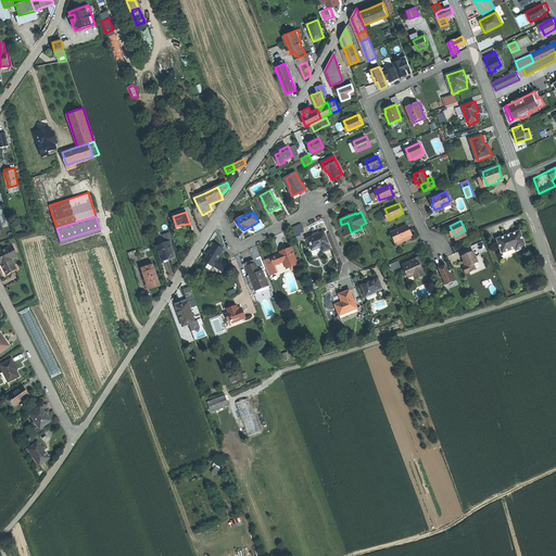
[(408,225),(393,232),(397,242),(399,242),(413,235),(411,230),(408,225)]
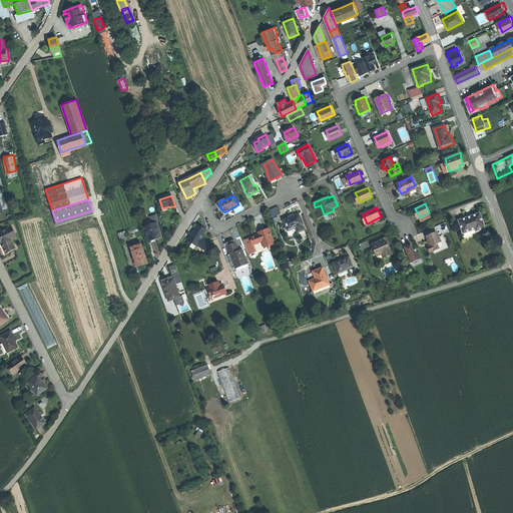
[(429,212),(420,217),(421,220),(431,215),(429,212)]
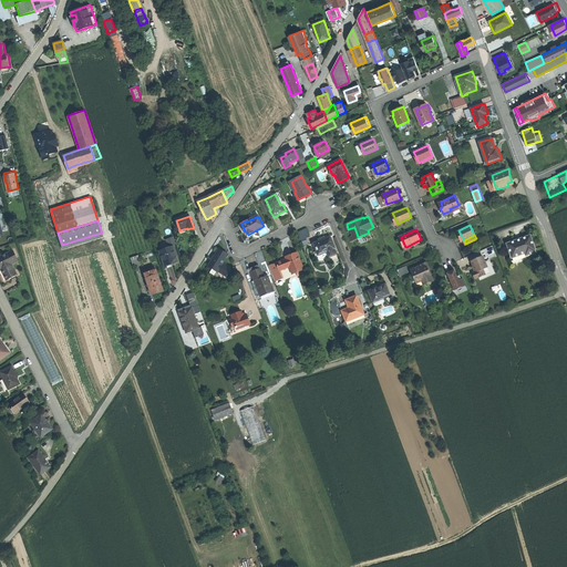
[(515,240),(507,244),(512,258),(526,253),(526,255),(536,251),(535,249),(536,249),(534,241),(532,235),(525,237),(524,238),(517,241),(515,240)]
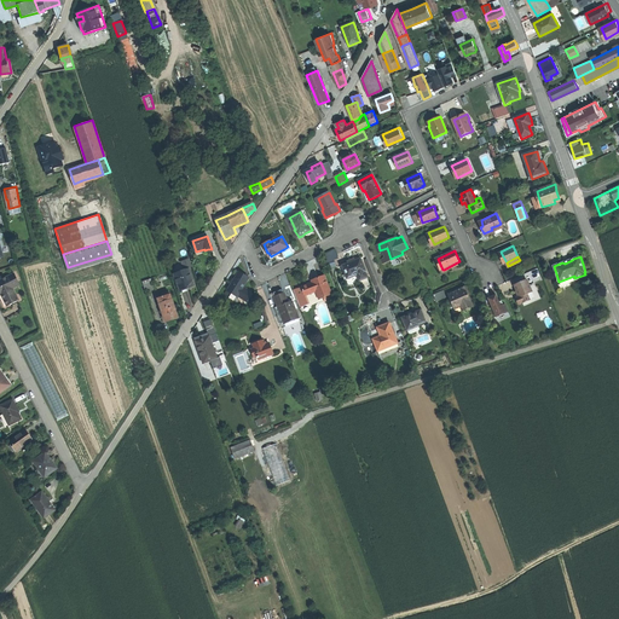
[(351,264),(343,267),(348,279),(358,276),(360,282),(365,281),(363,273),(364,272),(359,260),(351,264)]
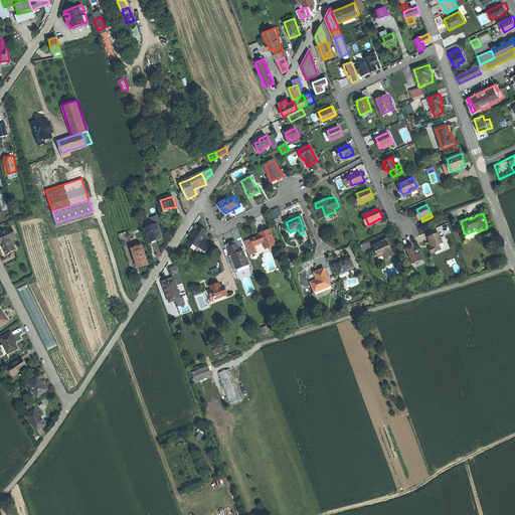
[(152,226),(146,228),(150,241),(156,239),(162,236),(158,223),(154,225),(154,223),(151,224),(152,226)]
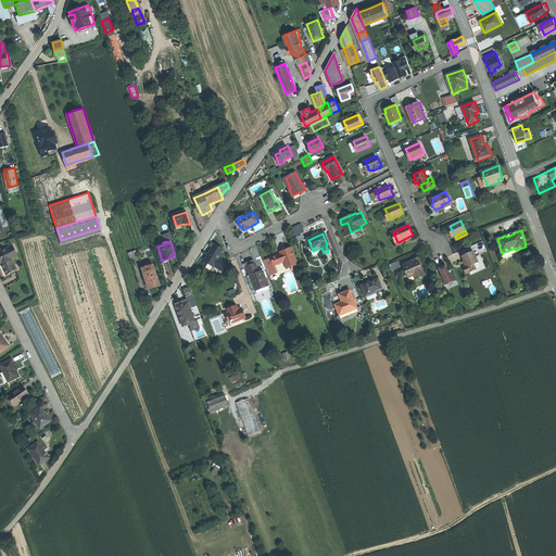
[(477,254),(488,250),(483,241),(474,245),(477,254)]
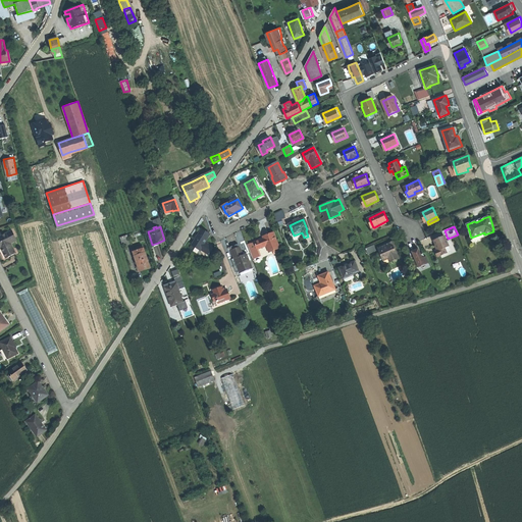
[(9,230),(0,235),(0,250),(1,253),(4,258),(13,253),(9,243),(14,241),(9,230)]
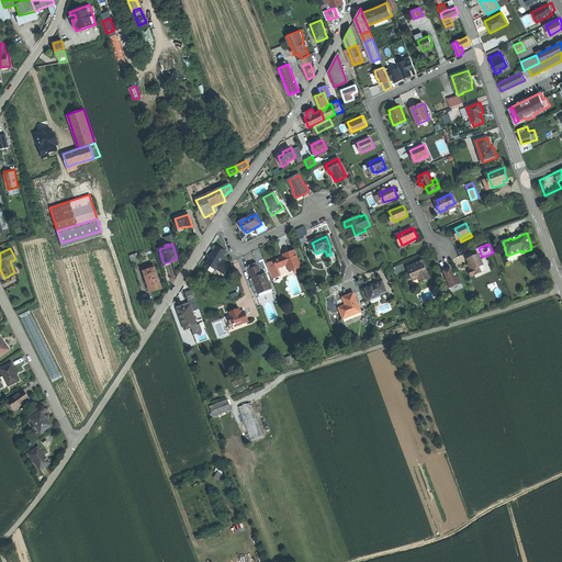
[(283,257),(274,260),(278,268),(287,265),(289,271),(294,269),(301,267),(300,262),(295,249),(289,251),(283,255),(283,257)]
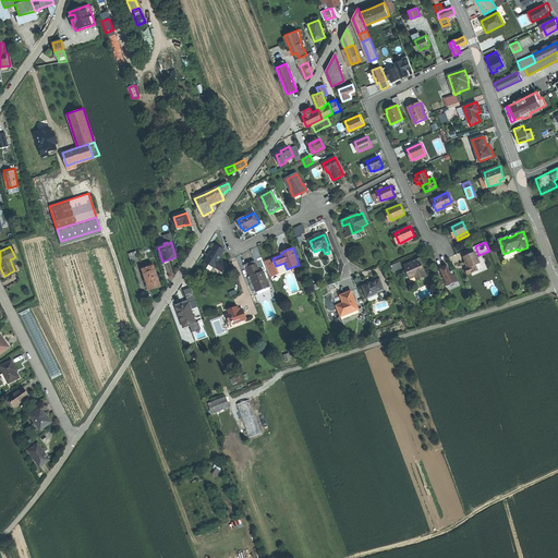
[(136,250),(129,252),(131,261),(138,258),(136,250)]
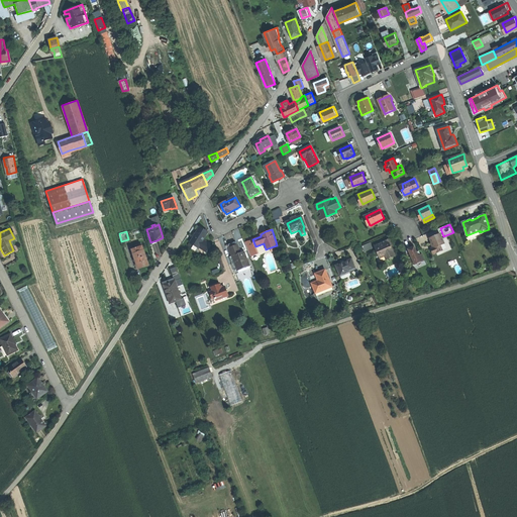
[(440,233),(430,238),(434,247),(432,248),(431,249),(432,254),(442,250),(440,245),(444,243),(440,233)]
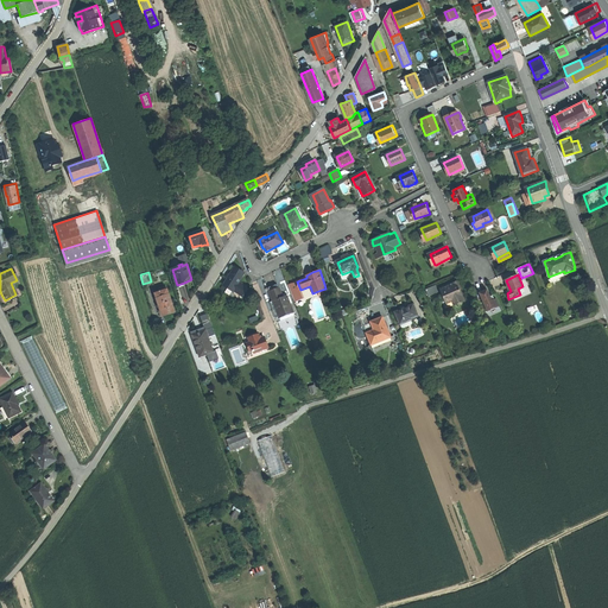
[(238,285),(228,279),(222,290),(216,299),(226,305),(238,285)]
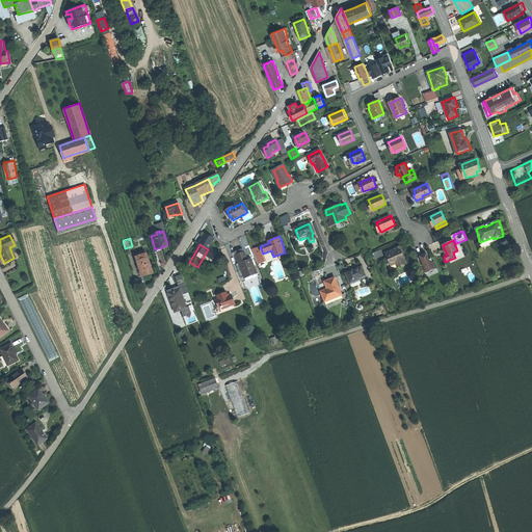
[(397,249),(387,254),(392,267),(397,265),(400,263),(402,267),(408,265),(406,260),(407,260),(406,256),(403,257),(402,254),(406,253),(405,248),(404,245),(397,248),(397,249)]
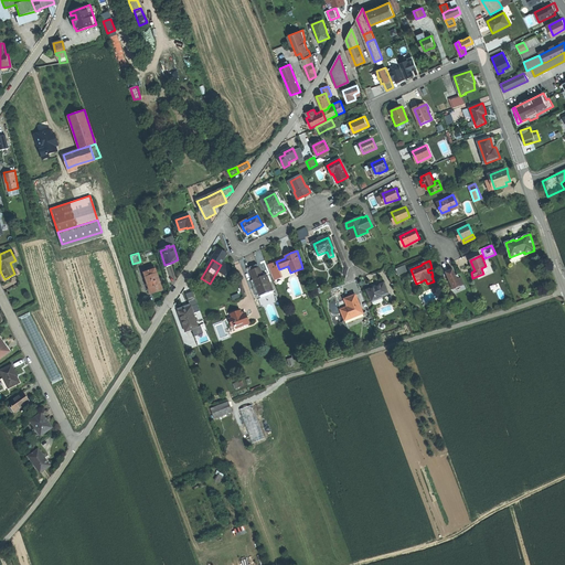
[(276,262),(268,265),(273,275),(279,272),(279,269),(276,262)]
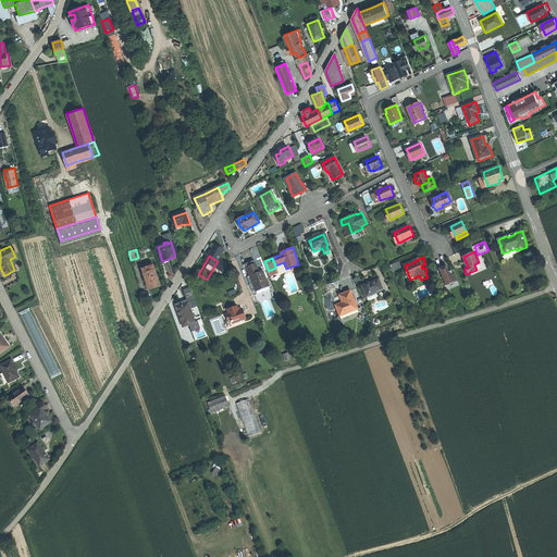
[(400,261),(391,264),(393,271),(403,268),(400,261)]
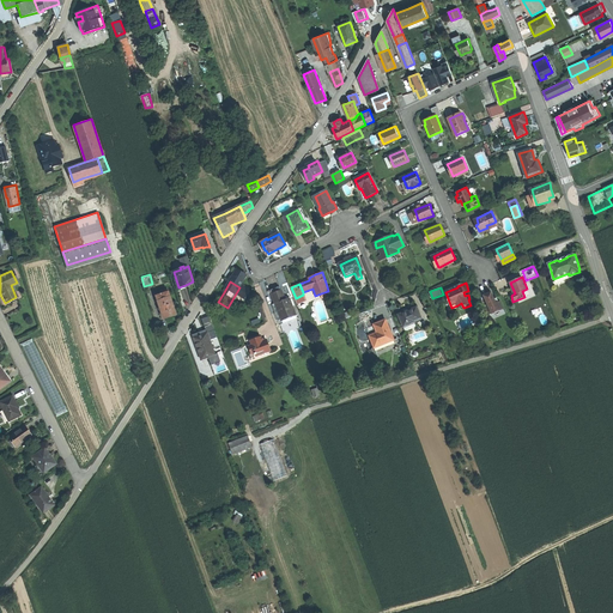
[(278,291),(273,293),(277,303),(278,308),(279,310),(283,319),(297,314),(291,298),(286,301),(283,290),(278,291)]
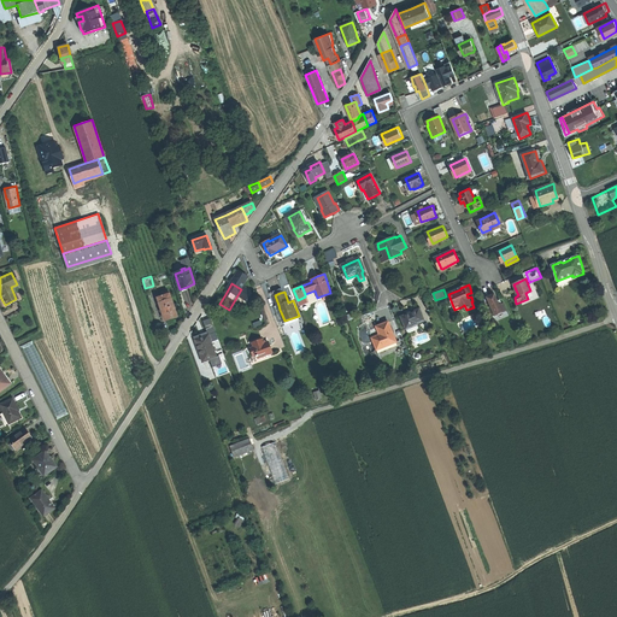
[(170,293),(158,298),(165,321),(171,319),(177,317),(170,293)]
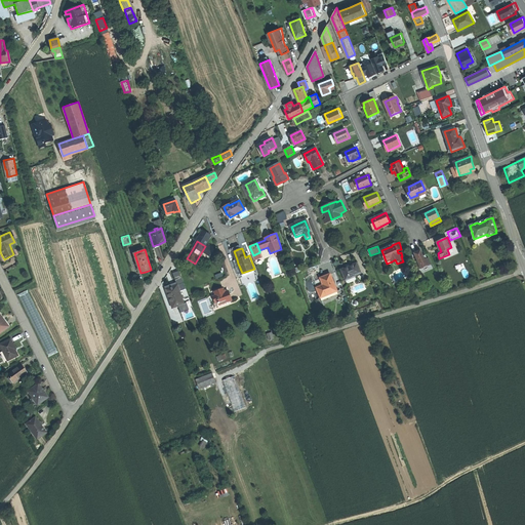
[(417,251),(414,253),(417,261),(413,263),(417,271),(432,265),(429,258),(428,258),(426,255),(423,256),(421,250),(417,251)]
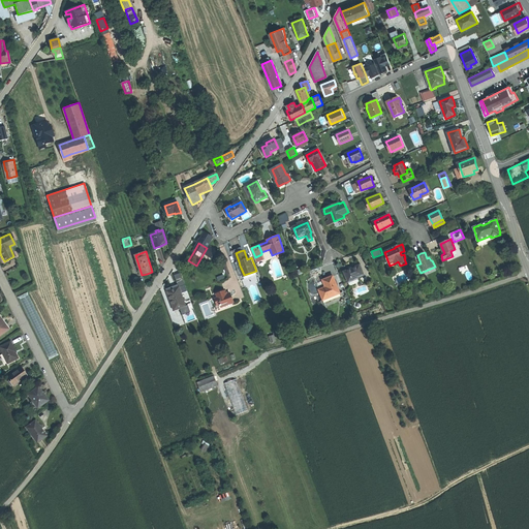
[(261,254),(255,257),(257,263),(265,260),(261,254)]
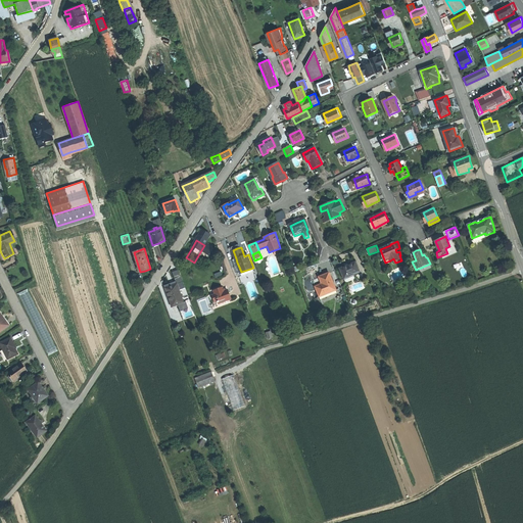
[(348,266),(341,269),(345,280),(354,276),(354,275),(360,272),(357,263),(348,266)]
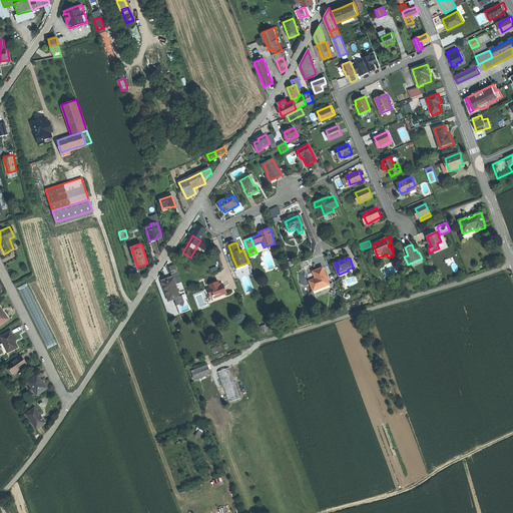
[(318,270),(313,272),(315,279),(309,281),(313,293),(331,286),(324,268),(318,270)]
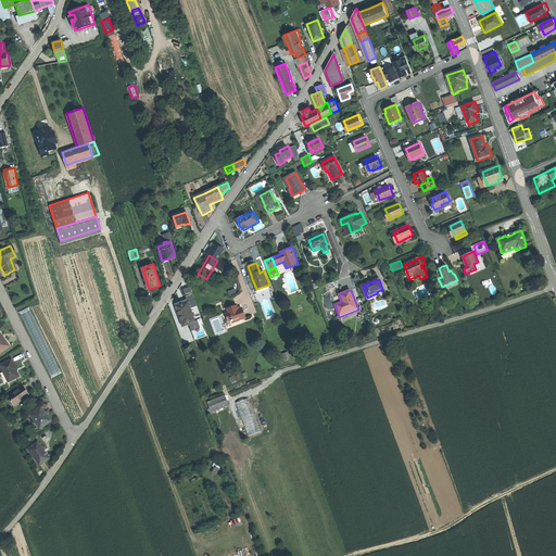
[(186,302),(176,305),(184,325),(196,320),(191,307),(189,301),(186,302)]
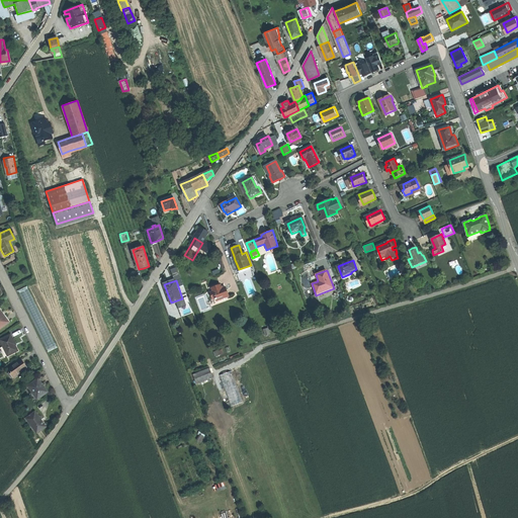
[(218,287),(212,288),(213,292),(211,292),(213,299),(216,298),(218,297),(219,300),(229,297),(226,288),(222,289),(221,286),(218,287)]
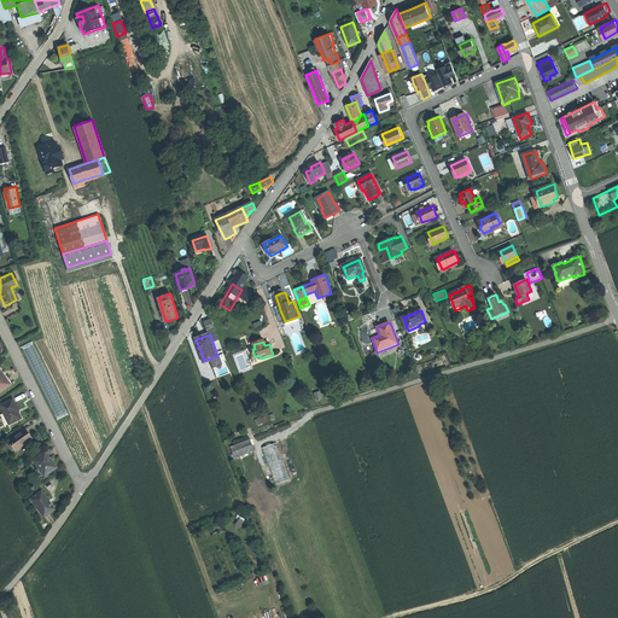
[(35,344),(23,350),(58,418),(69,412),(35,344)]
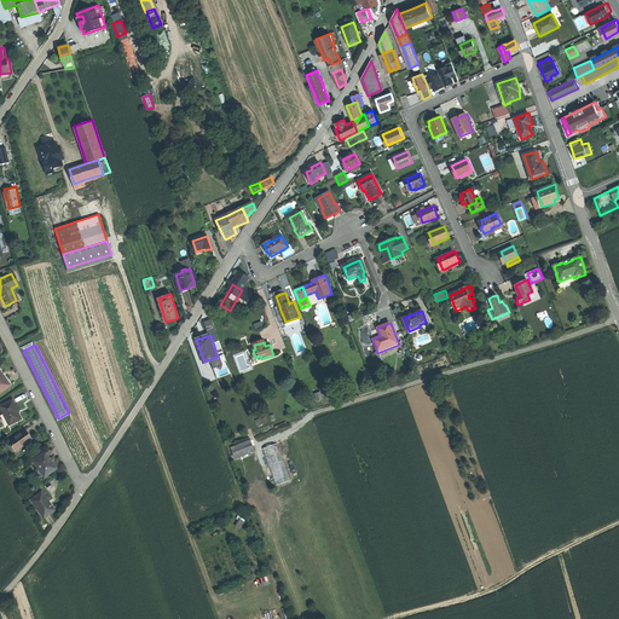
[(12,400),(0,406),(0,409),(9,426),(21,420),(19,416),(17,412),(18,411),(12,400)]
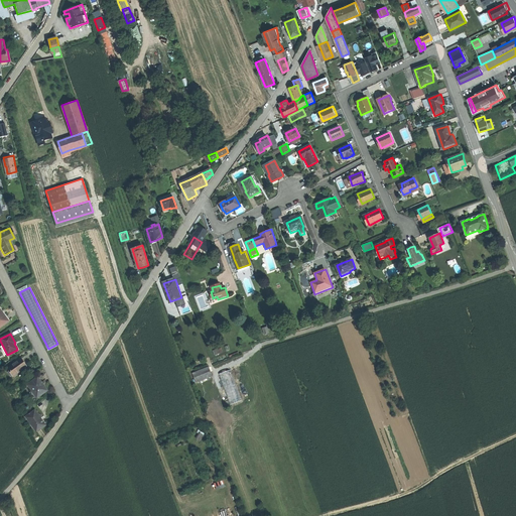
[(22,358),(8,367),(14,376),(28,367),(25,362),(22,358)]
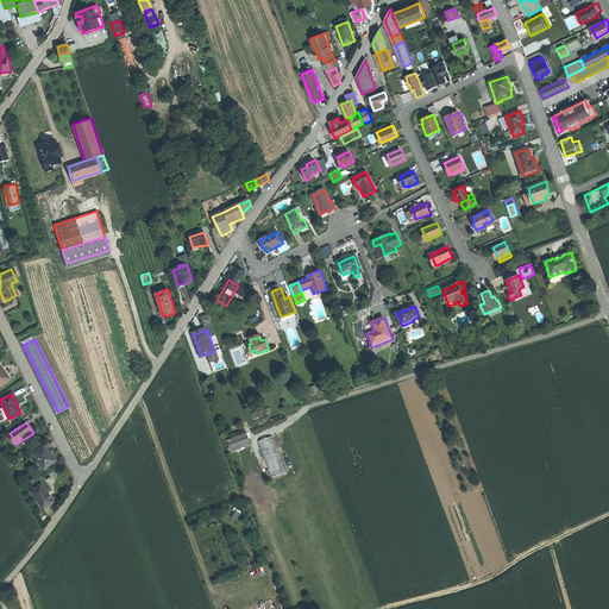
[(228,439),(233,451),(252,444),(248,432),(228,439)]
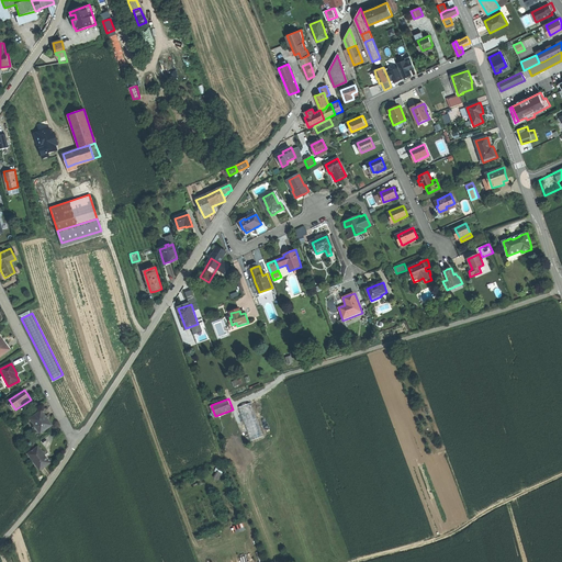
[(253,402),(239,406),(250,440),(263,436),(253,402)]
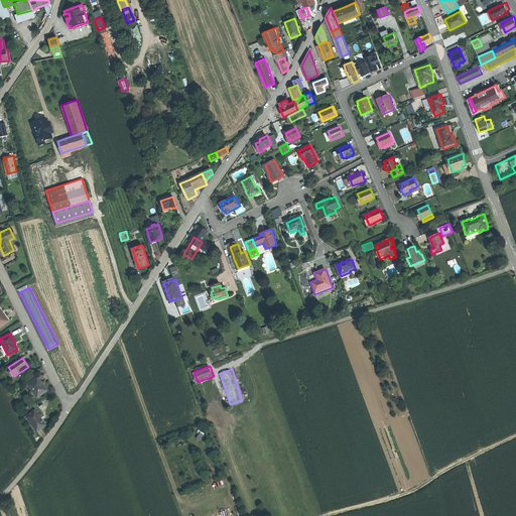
[(37,377),(27,385),(36,399),(45,392),(41,386),(42,384),(40,381),(37,377)]
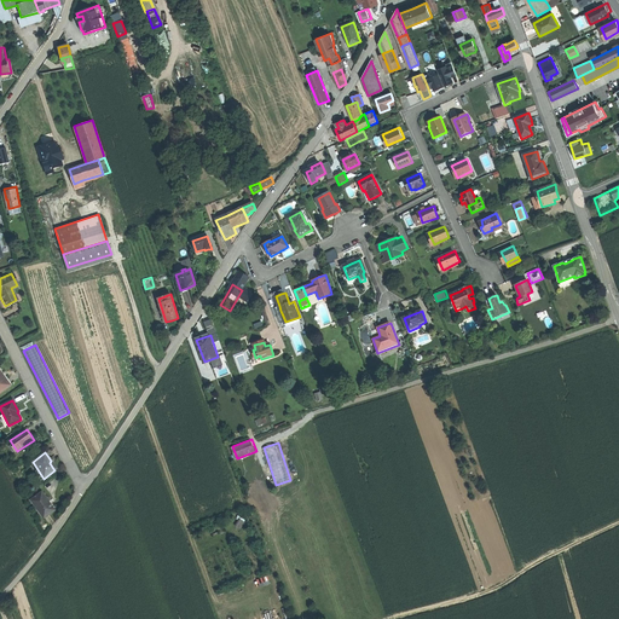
[(42,493),(32,501),(45,518),(55,510),(50,503),(46,498),(42,493)]
